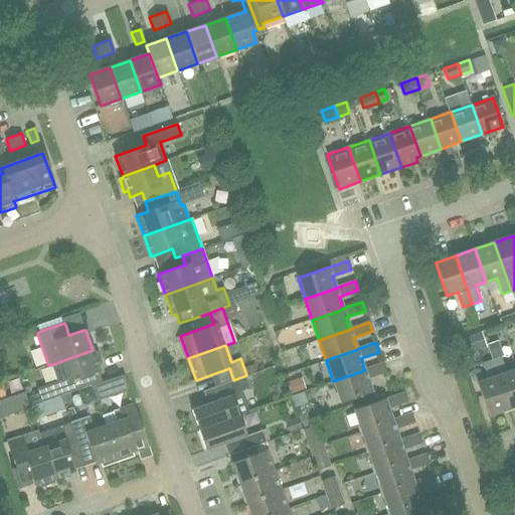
[(55,382),(36,388),(38,393),(41,402),(60,396),(60,395),(68,393),(96,383),(93,373),(99,371),(100,371),(98,365),(102,364),(98,351),(94,352),(93,350),(61,361),(51,365),(57,381),(55,382)]
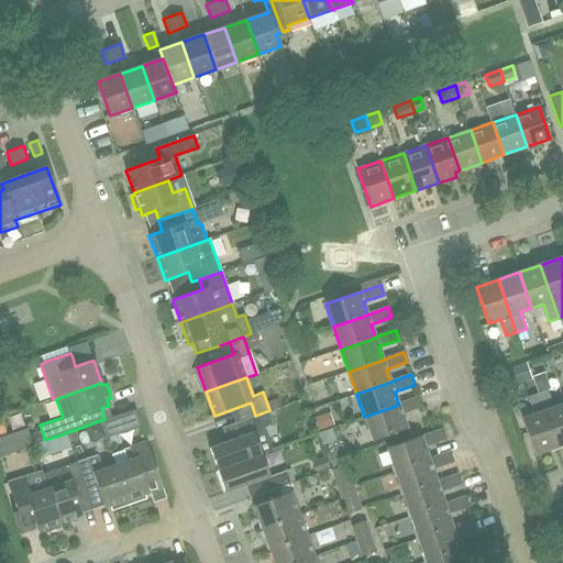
[(556,448),(562,444),(562,404),(553,407),(548,390),(538,394),(556,448)]
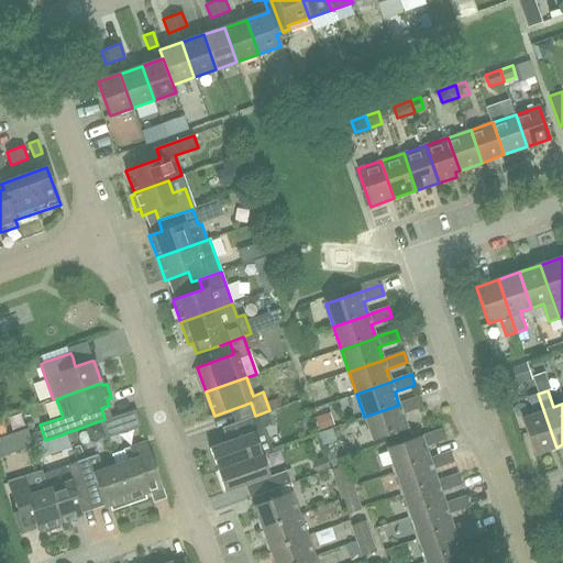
[(534,454),(556,448),(538,394),(527,397),(533,415),(521,419),(534,454)]
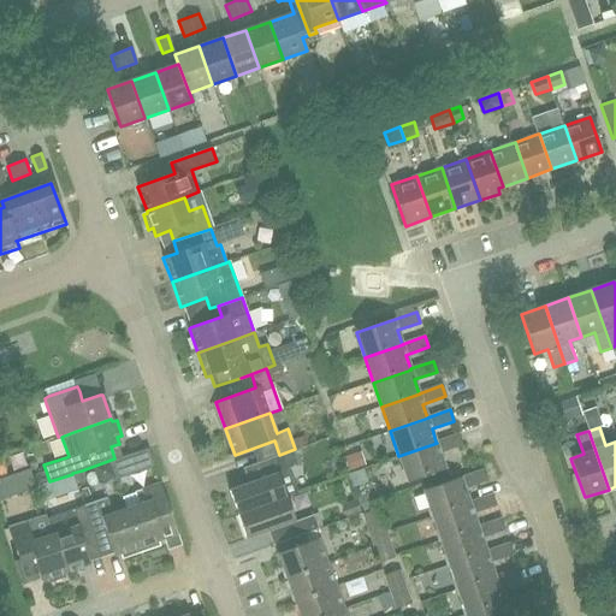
[(437,443),(398,456),(407,481),(445,468),(439,454),(462,445),(458,434),(436,442),(437,443)]
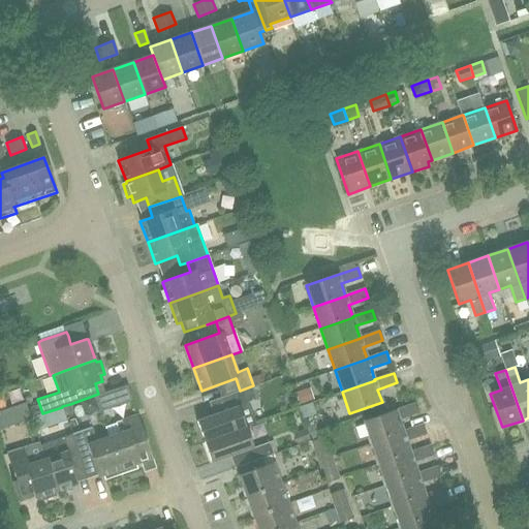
[(255,424),(248,403),(257,400),(252,386),(238,392),(242,404),(196,421),(205,442),(246,427),(255,424)]
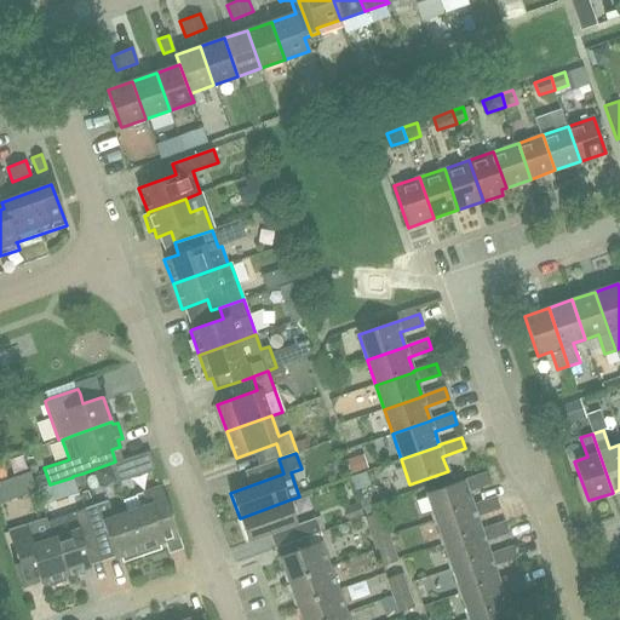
[(372,454),(357,458),(362,476),(377,471),(372,454)]
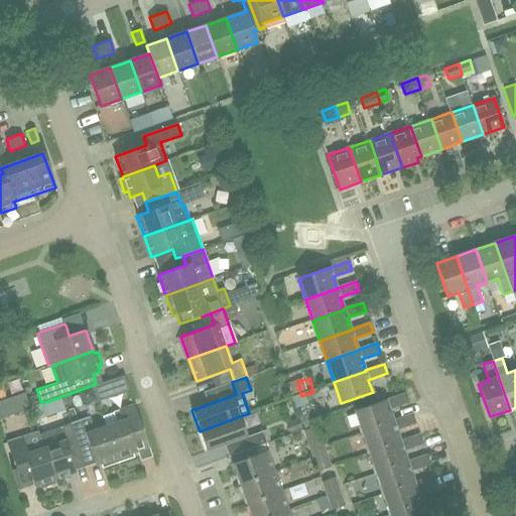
[(354,411),(362,432),(393,421),(393,420),(389,409),(408,403),(405,393),(354,411)]
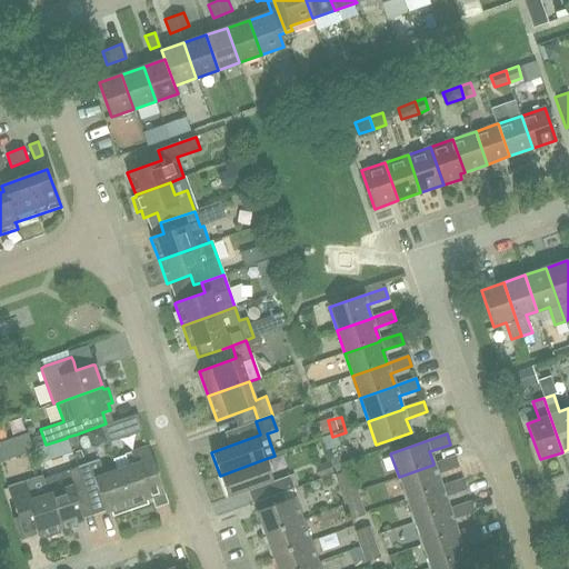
[(78,442),(76,436),(68,438),(70,446),(78,442)]
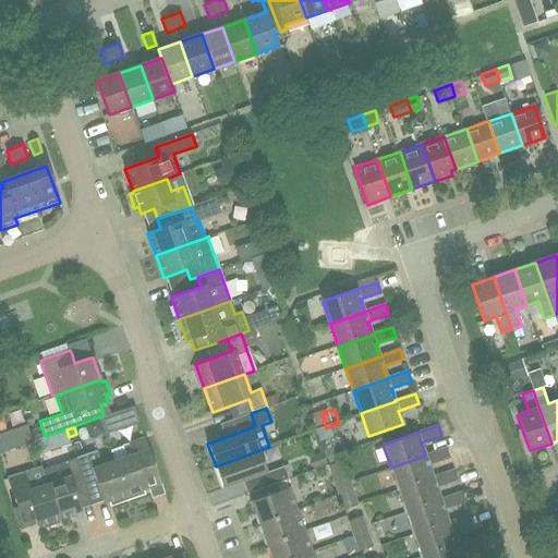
[(123,447),(110,451),(114,461),(128,499),(144,494),(143,489),(148,488),(148,487),(160,483),(155,465),(145,439),(123,447)]
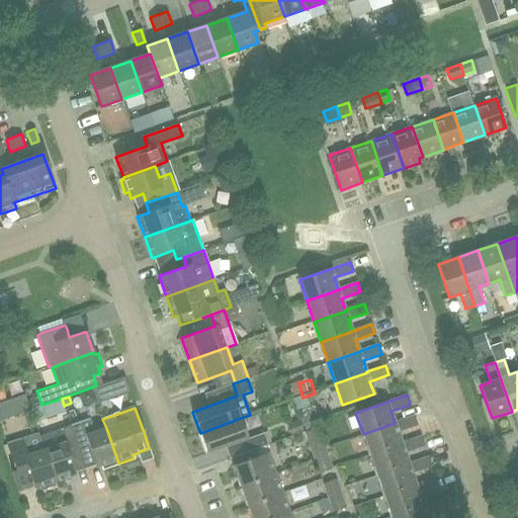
[(402,443),(398,431),(417,425),(414,416),(395,422),(395,423),(363,434),(370,454),(402,443)]
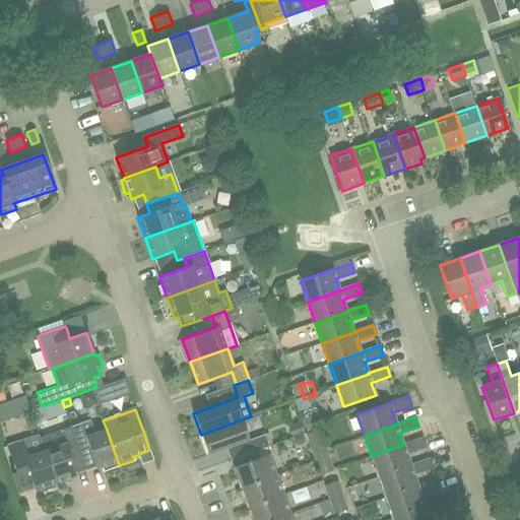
[(242,419),(201,435),(208,455),(249,441),(242,419)]
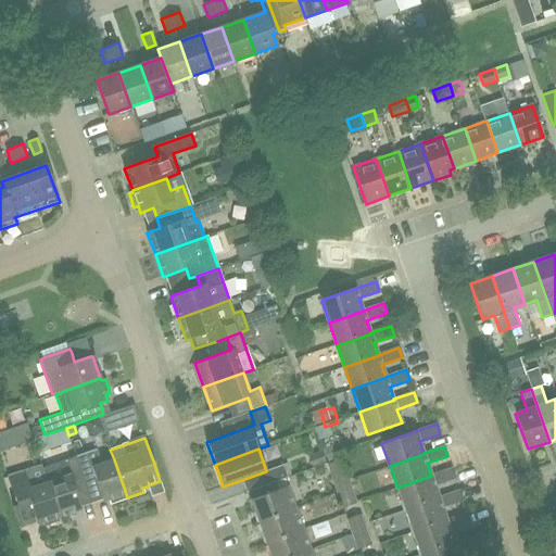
[(97,450),(76,457),(85,482),(96,479),(103,502),(109,500),(110,504),(127,497),(114,459),(101,464),(97,450)]
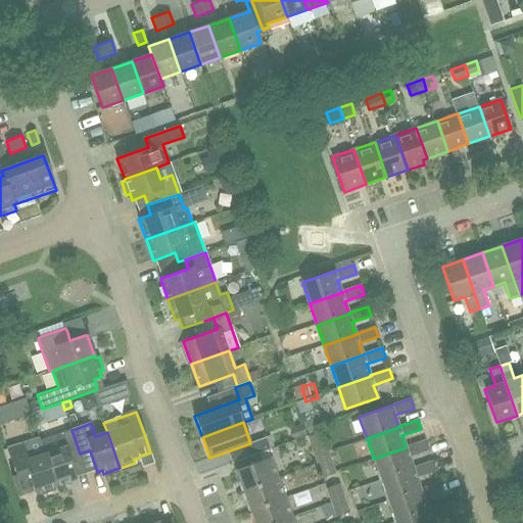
[(72,430),(40,440),(56,486),(77,479),(70,462),(81,458),(80,454),(72,430)]
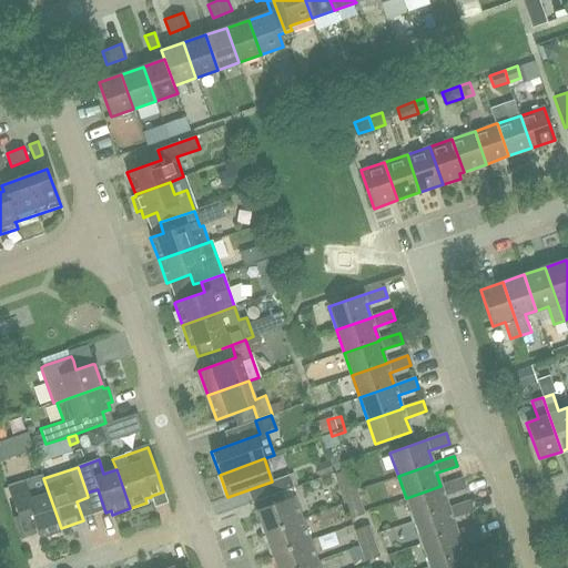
[(43,478),(42,475),(8,486),(18,516),(12,517),(20,540),(38,534),(38,536),(44,534),(46,537),(60,533),(59,528),(61,528),(43,478)]
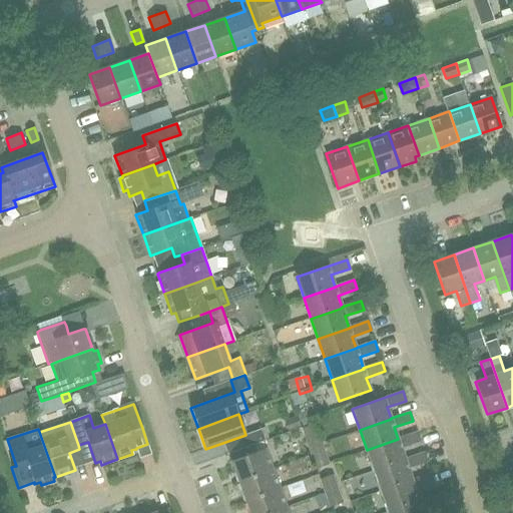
[(249,433),(253,445),(266,441),(262,429),(249,433)]
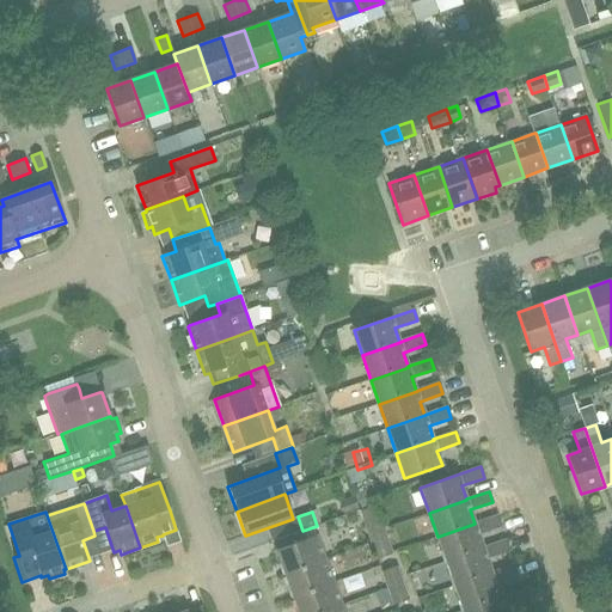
[(501,527),(497,516),(497,515),(475,524),(438,537),(446,562),(483,549),(483,548),(478,534),(501,527)]
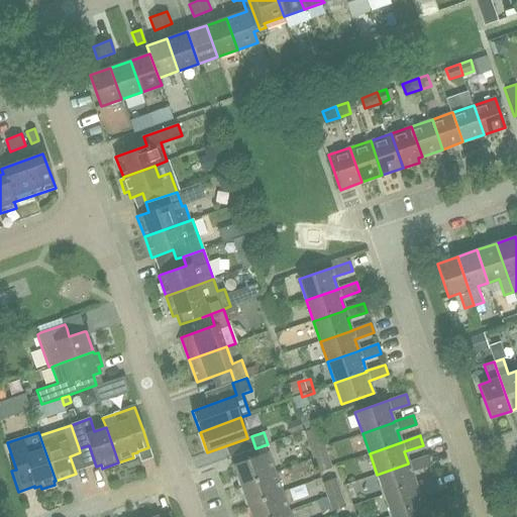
[(313,457),(326,453),(321,439),(308,444),(313,457)]
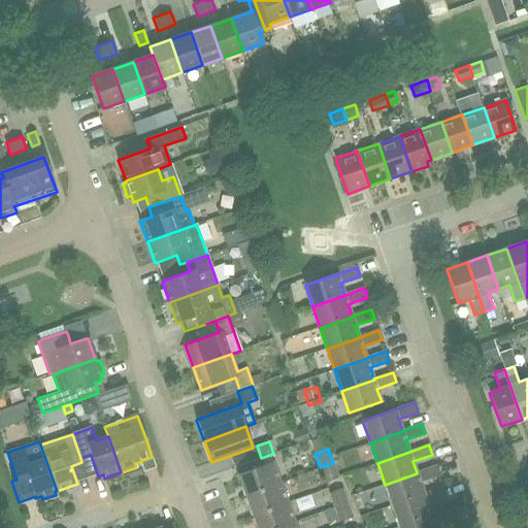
[(245,495),(281,483),(272,462),(238,475),(245,495)]
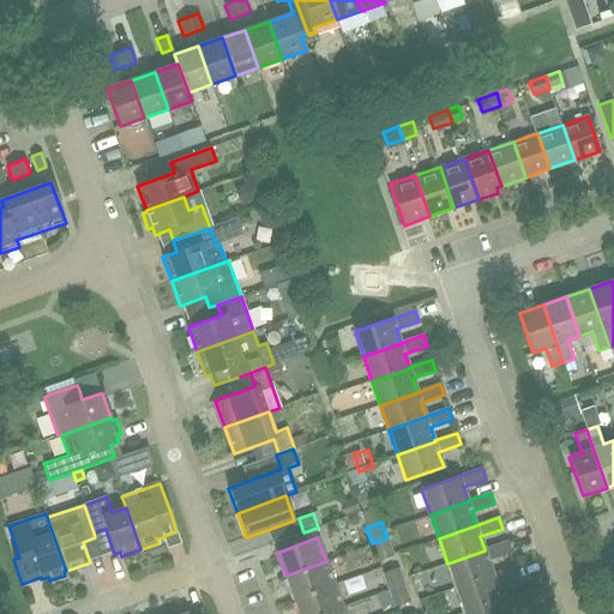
[(387,539),(372,543),(378,560),(393,555),(387,539)]
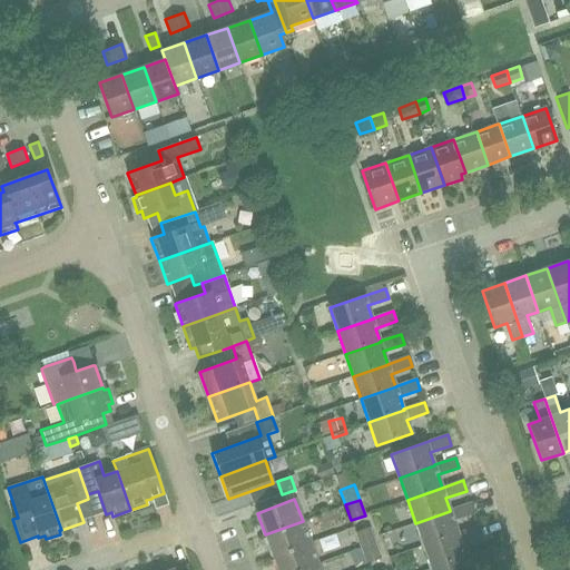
[(458,533),(453,520),(474,513),(471,503),(450,510),(450,511),(415,523),(423,546),(458,533)]
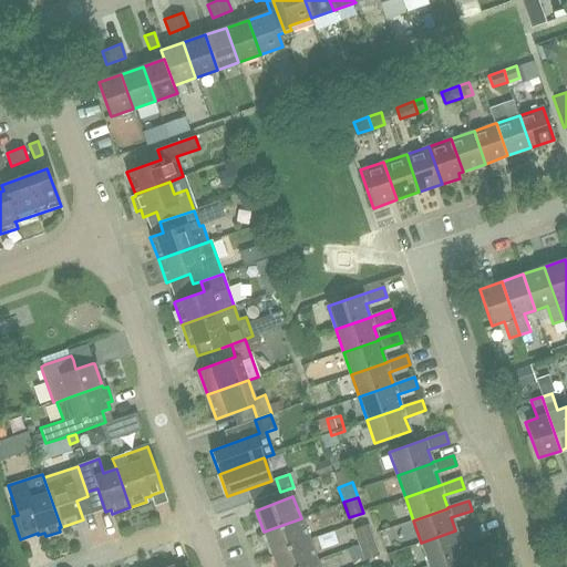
[(301,518),(264,532),(271,553),(308,539),(301,518)]
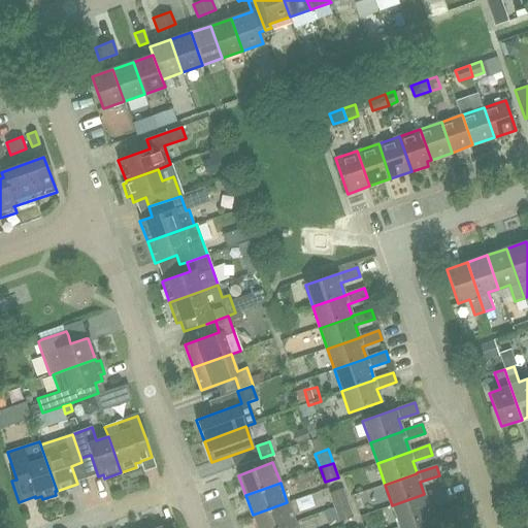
[(431,516),(431,515),(427,503),(447,496),(443,487),(424,494),(392,505),(399,526),(431,516)]
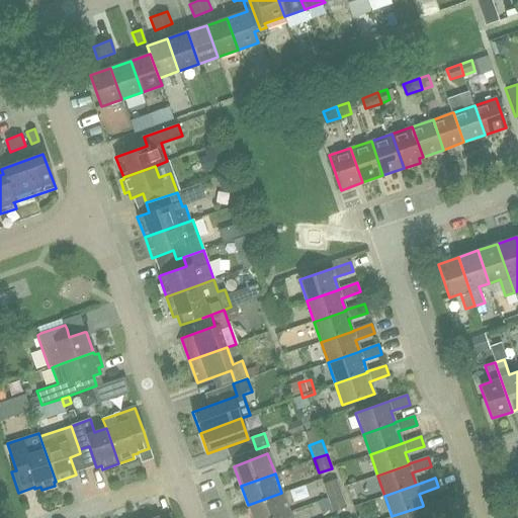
[(328,498),(341,494),(336,479),(323,484),(328,498)]
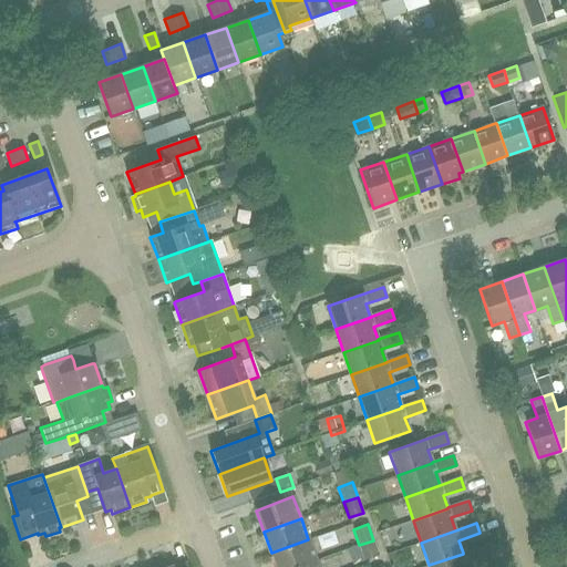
[(308,539),(271,553),(276,566),(298,566),(316,560),(308,539)]
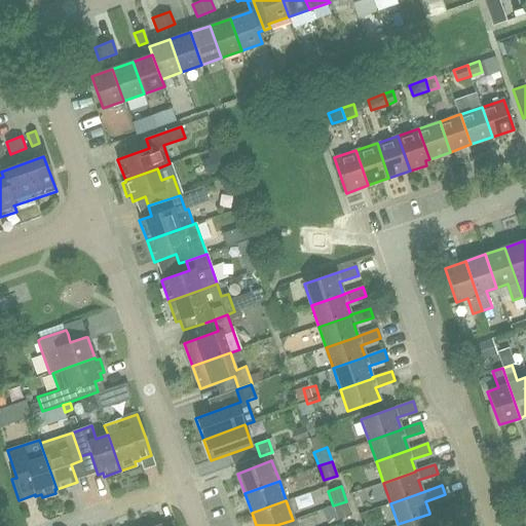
[(346,501),(333,505),(338,520),(351,515),(346,501)]
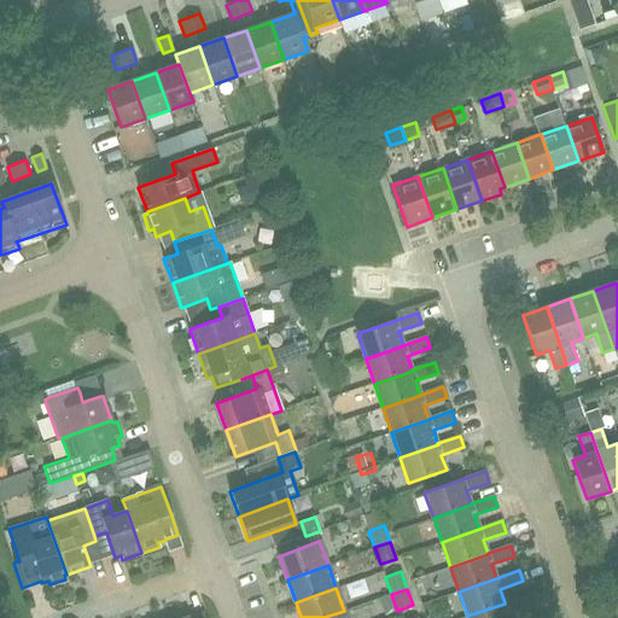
[(505,604),(467,616),(467,617),(509,617),(508,613),(531,606),(528,595),(505,602),(505,604)]
